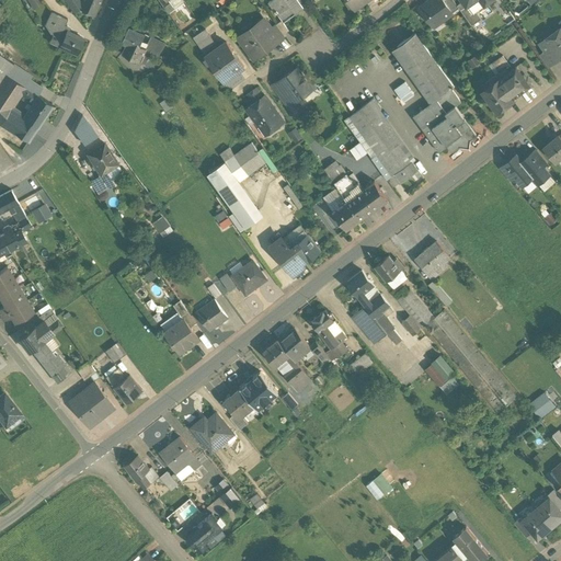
[(42,7),(36,0),(32,0),(30,2),(36,11),(42,7)]
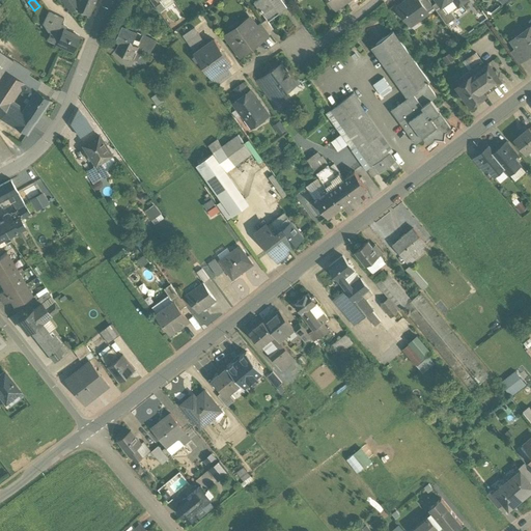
[(62,0),(72,12),(75,9),(78,1),(76,0),(62,0)]
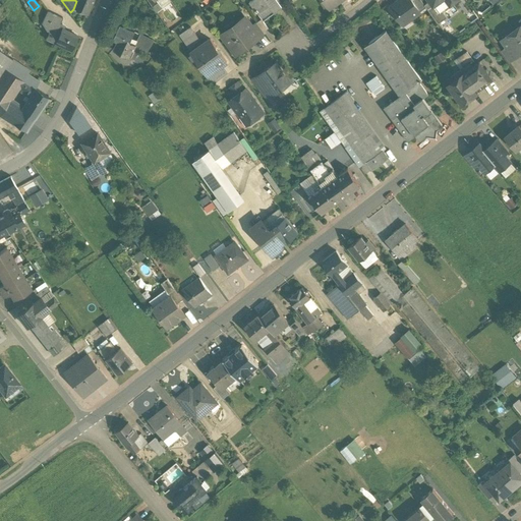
[(76,0),(76,1),(73,9),(89,15),(94,0),(76,0)]
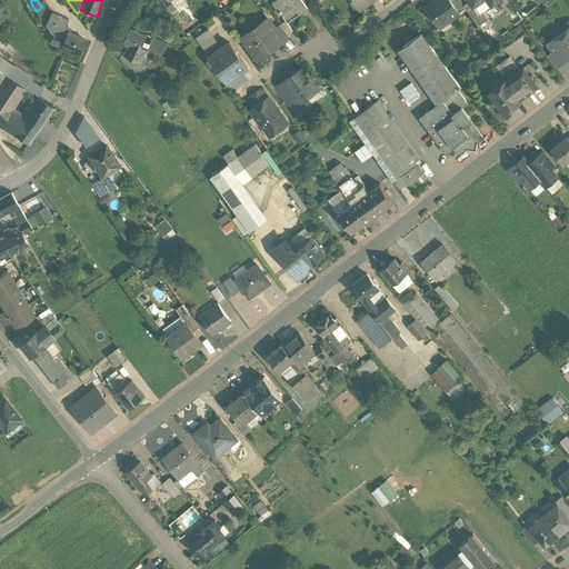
[(168,1),(167,0),(158,0),(166,10),(171,6),(168,1)]
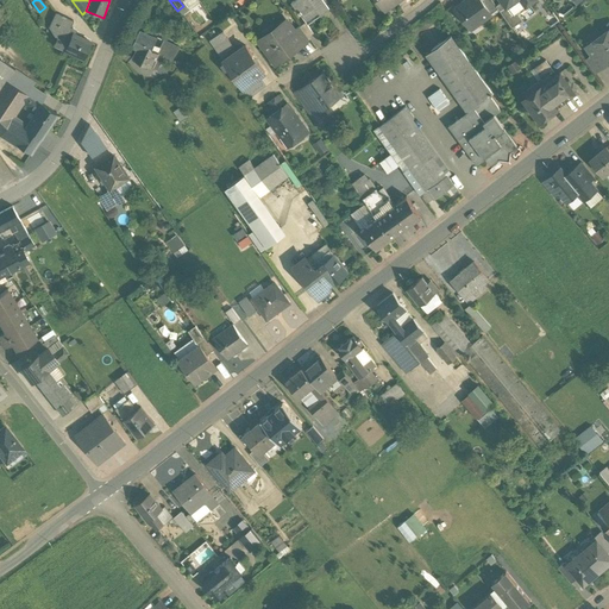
[(181,0),(180,1),(183,6),(187,11),(199,4),(195,0),(181,0)]
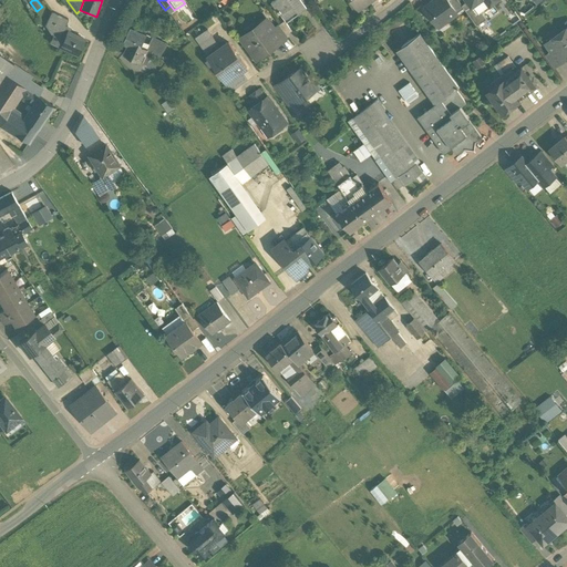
[(227,0),(225,1),(227,4),(223,8),(228,16),(248,2),(246,0),(227,0)]
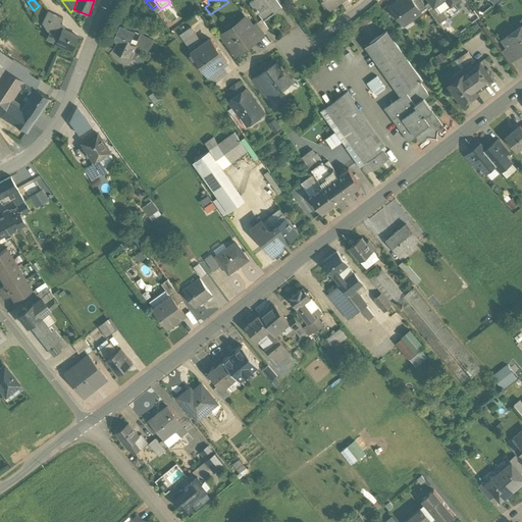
[(254,0),(250,4),(256,13),(258,12),(261,17),(267,13),(268,15),(272,12),(274,14),(278,11),(271,1),(273,0),(254,0)]
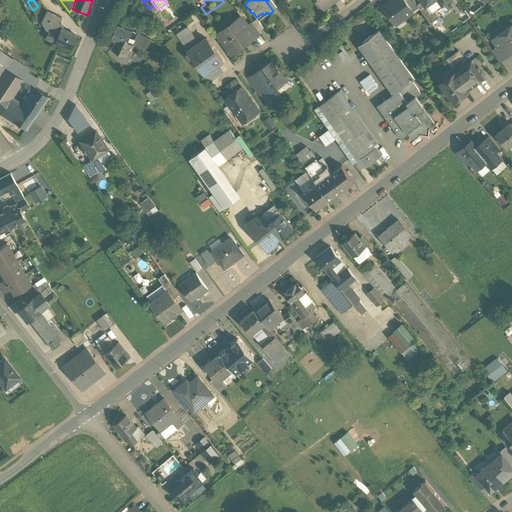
[(314,0),(316,1),(323,11),(338,0),(314,0)]
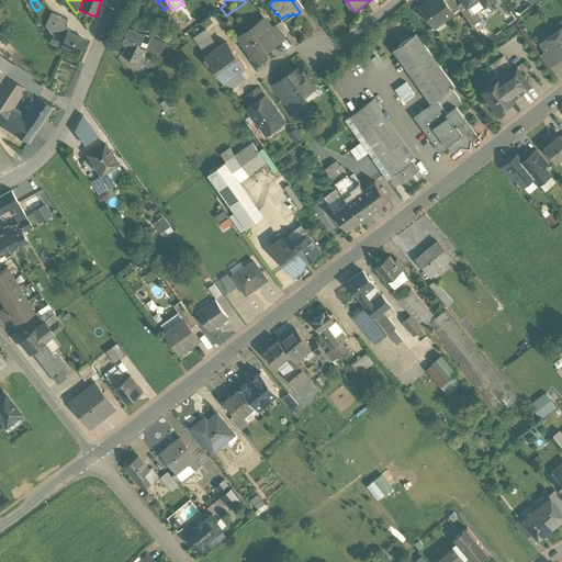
[(441,0),(433,0),(419,10),(434,30),(453,15),(444,2),(441,0)]
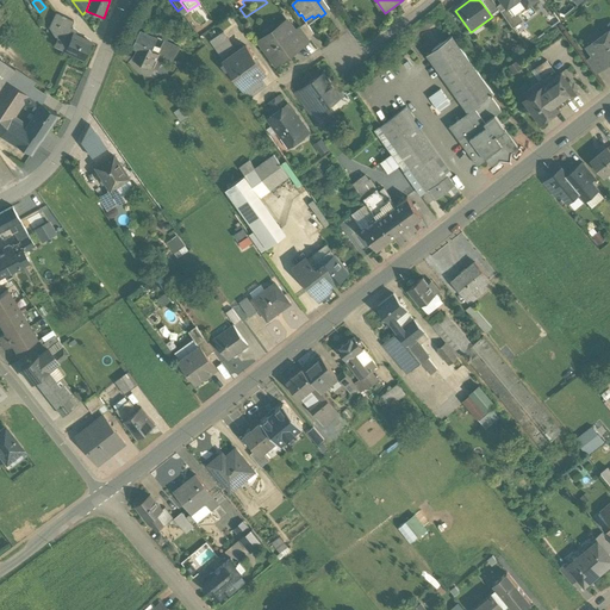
[(497,8),(490,0),(485,0),(481,2),(492,17),(499,12),(497,8)]
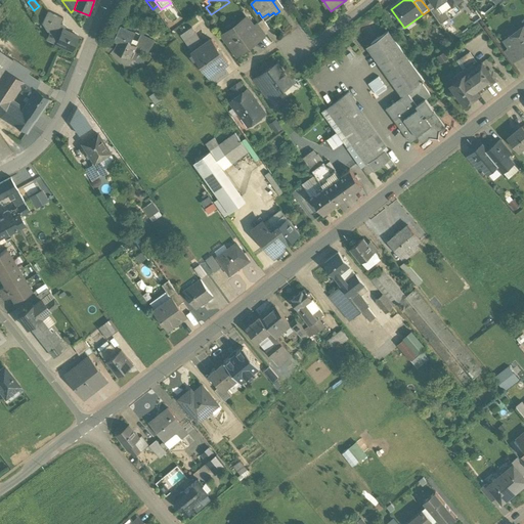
[(429,0),(432,3),(435,8),(437,7),(442,13),(444,12),(444,13),(461,2),(459,0),(429,0)]
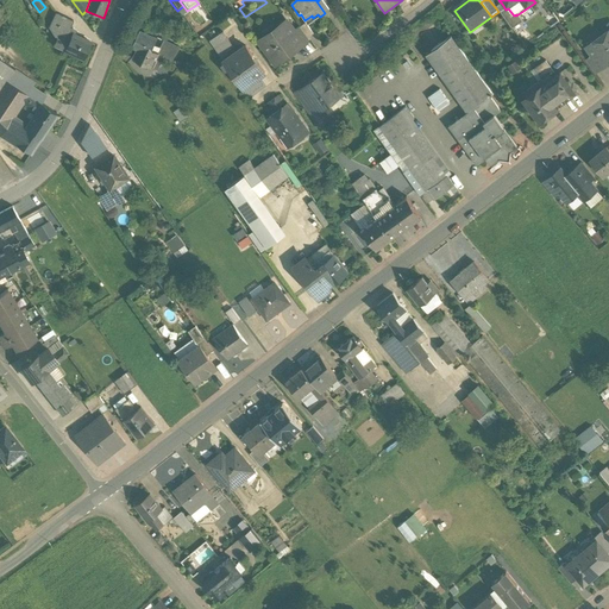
[(508,8),(506,10),(502,4),(496,8),(498,12),(513,32),(523,24),(516,16),(516,14),(514,16),(508,8)]
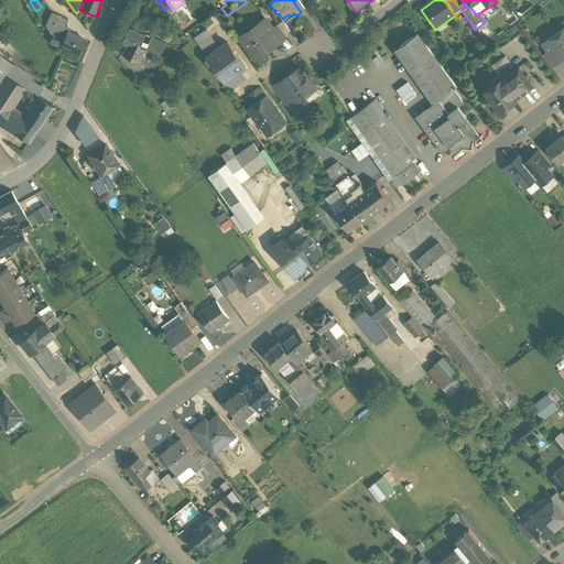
[(170,6),(164,10),(167,14),(173,10),(170,6)]
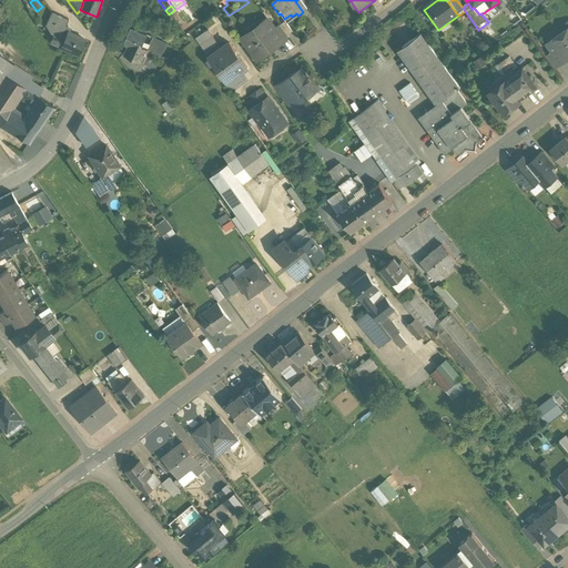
[(69,21),(51,12),(47,27),(54,38),(56,38),(64,42),(69,33),(71,31),(66,28),(69,21)]
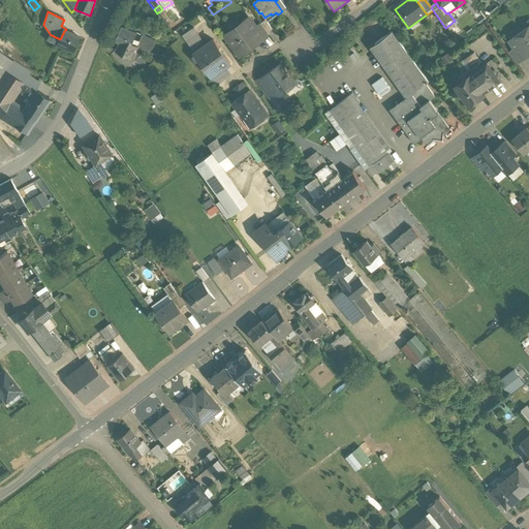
[(255,29),(249,20),(225,37),(240,57),(249,51),(248,50),(261,40),(262,39),(255,29)]
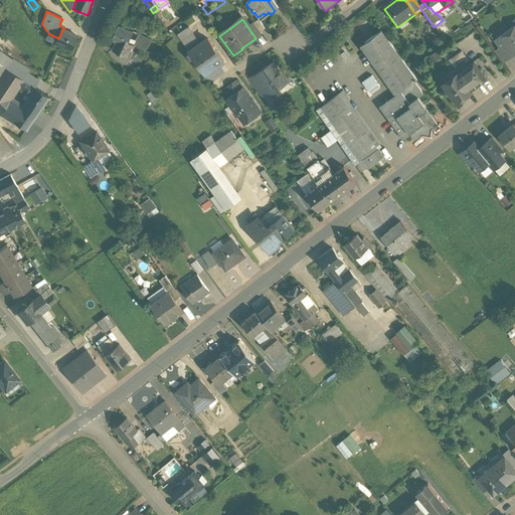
[(265,30),(258,21),(253,25),(260,34),(265,30)]
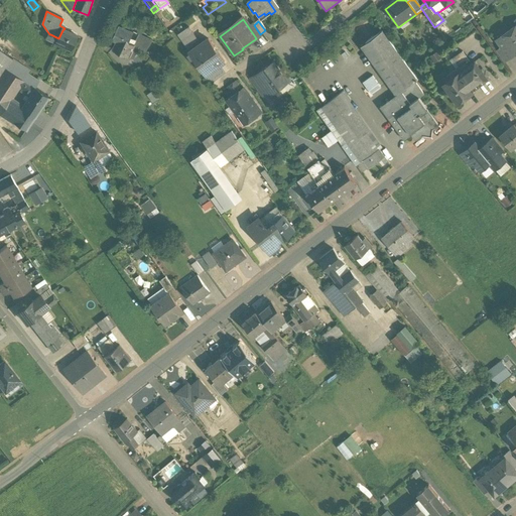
[(254,25),(249,28),(256,38),(255,39),(256,40),(262,36),(260,34),(254,25)]
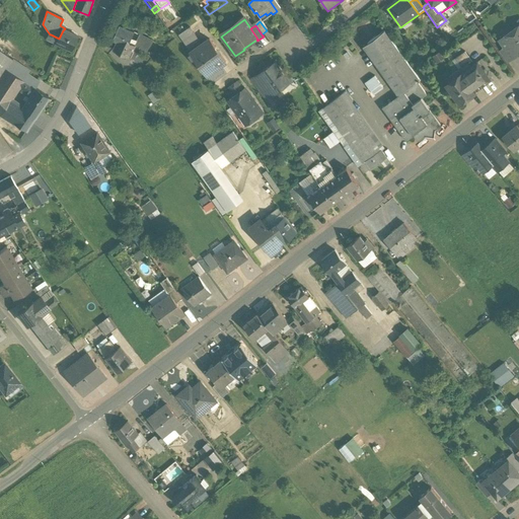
[(134,34),(120,27),(113,42),(117,44),(126,48),(126,50),(127,50),(130,44),(132,40),(134,34)]
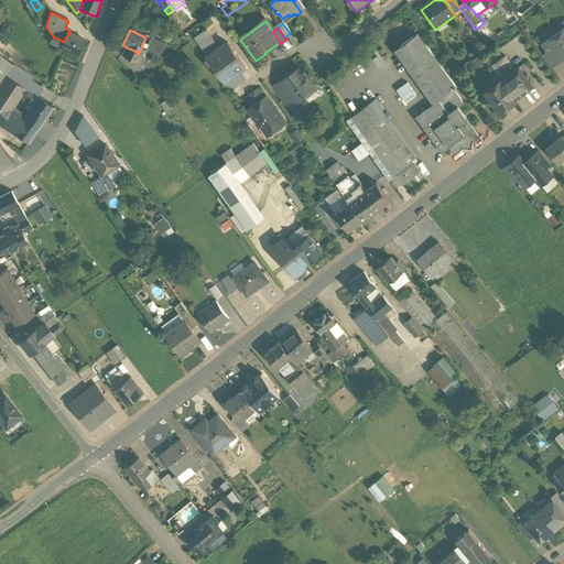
[(219,51),(206,32),(194,41),(207,60),(219,51)]
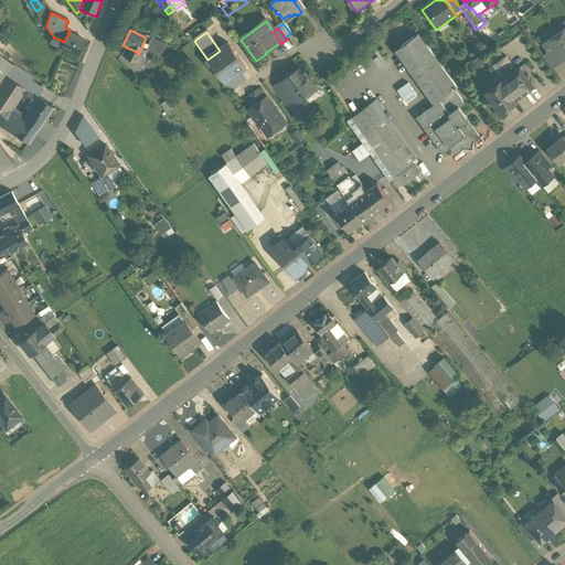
[(68,33),(64,42),(62,49),(77,56),(85,41),(68,33)]
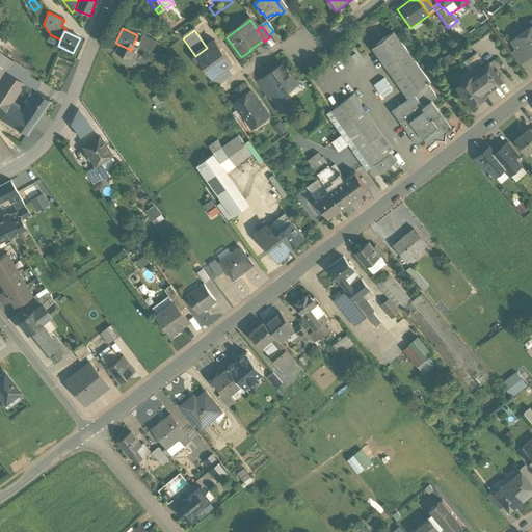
[(430,84),(394,33),(377,46),(413,96),(414,97),(418,94),(428,86),(430,84)]
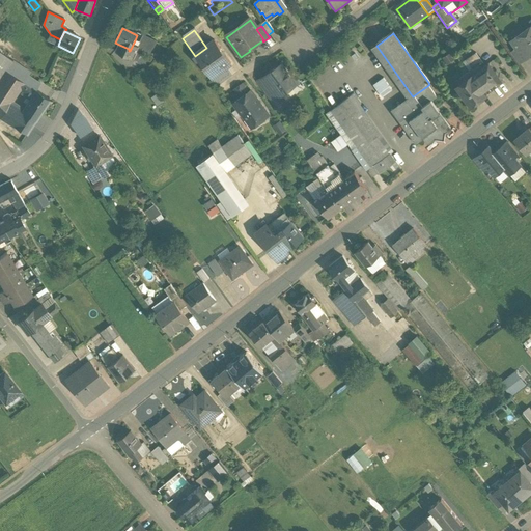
[(530,55),(530,42),(525,33),(511,43),(516,50),(525,61),(526,61),(526,60),(530,55)]
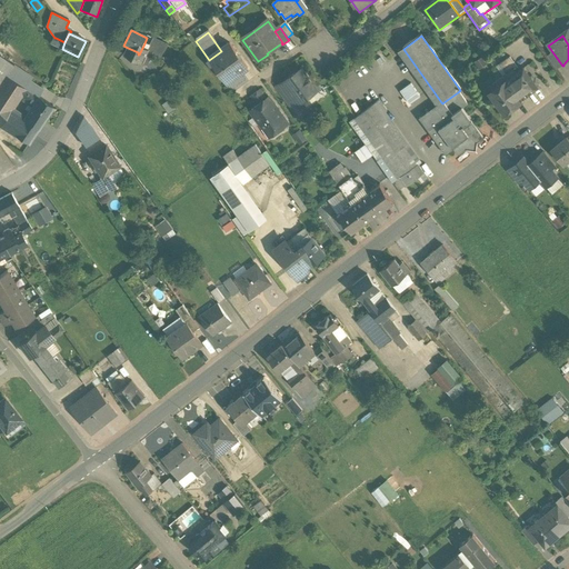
[(65,42),(56,38),(55,38),(52,45),(62,49),(65,42)]
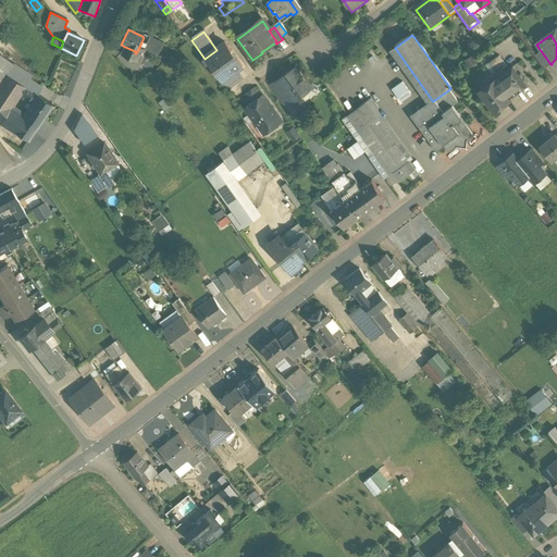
[(141,42),(139,47),(150,53),(157,58),(164,45),(150,38),(147,46),(141,42)]
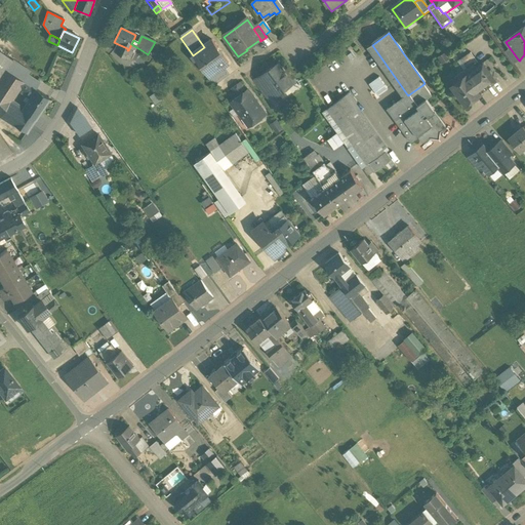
[(204,47),(193,55),(209,78),(229,65),(211,42),(204,47)]
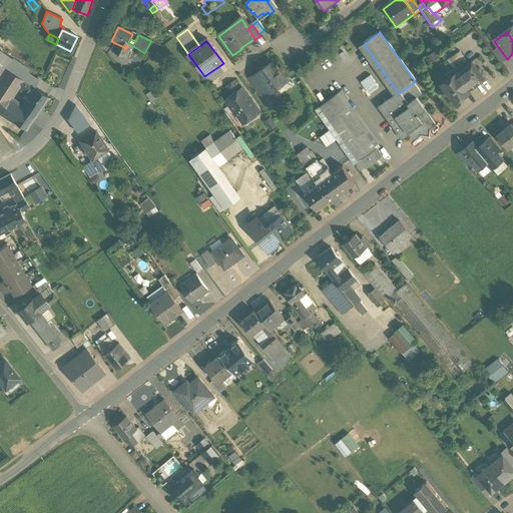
[(111,50),(129,58),(131,52),(125,49),(124,49),(124,47),(115,43),(114,44),(111,50)]
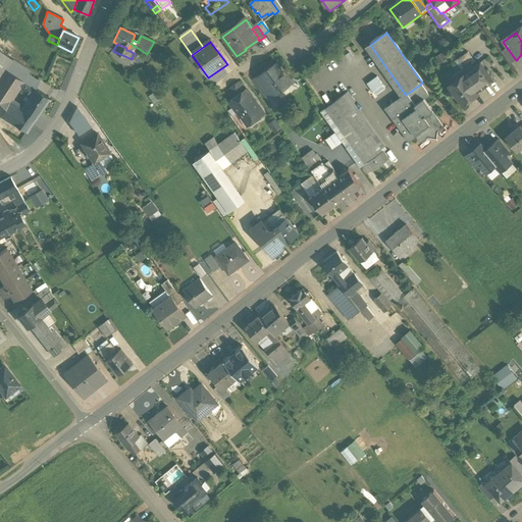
[(141,50),(131,44),(127,50),(134,53),(138,55),(141,50)]
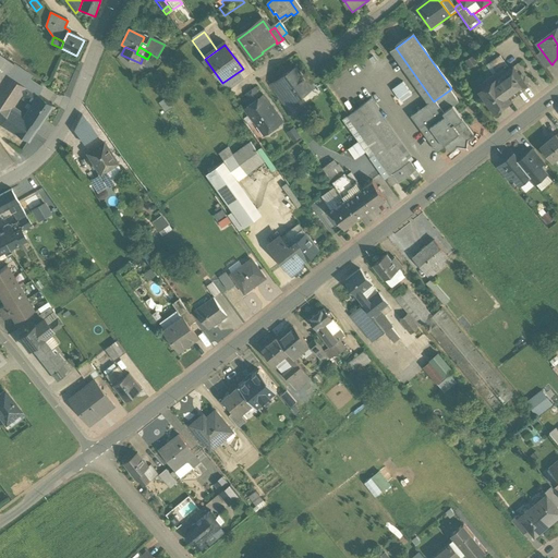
[(552,64),(543,52),(537,57),(546,69),(552,64)]
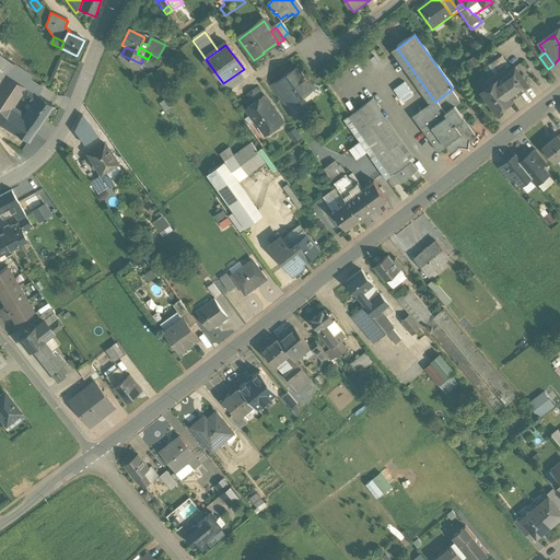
[(0,56),(0,86),(8,76),(13,66),(0,56)]
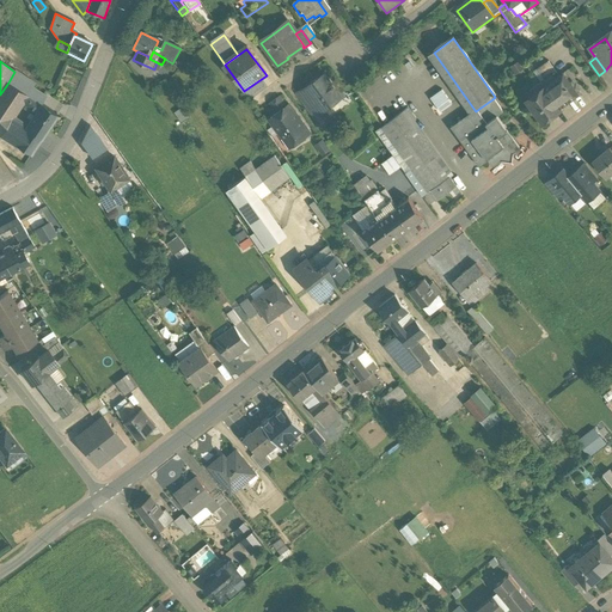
[(548,61),(537,69),(544,80),(545,81),(552,77),(556,73),(548,61)]
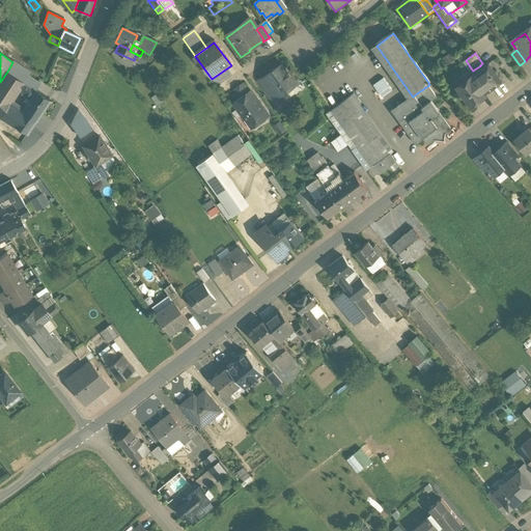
[(31,75),(12,62),(7,72),(25,84),(29,78),(31,75)]
